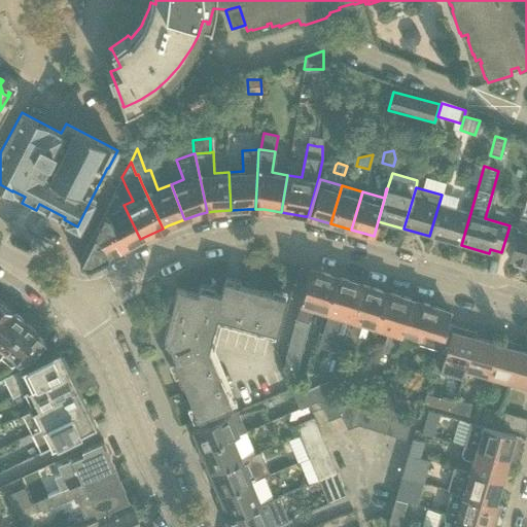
[(124,205),(115,190),(78,261),(88,266),(140,239),(124,205)]
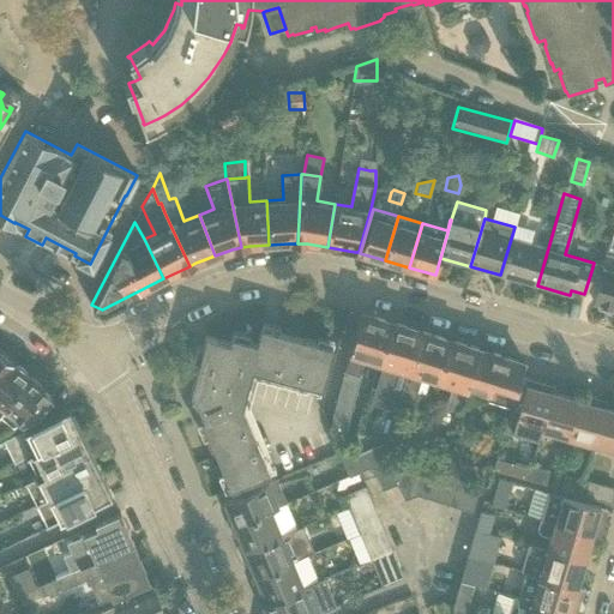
[(515,227),(500,275),(537,286),(547,248),(530,244),(533,232),(530,232),(518,228),(515,227)]
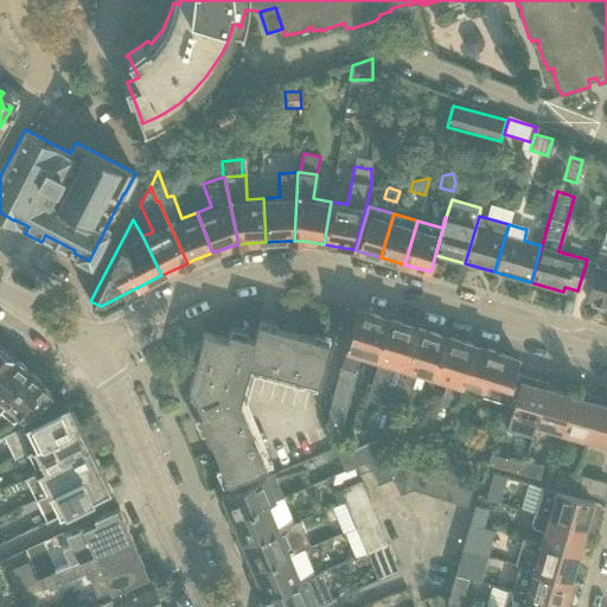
[(606,269),(596,267),(594,276),(587,299),(592,300),(590,304),(604,307),(605,304),(606,304),(606,269)]
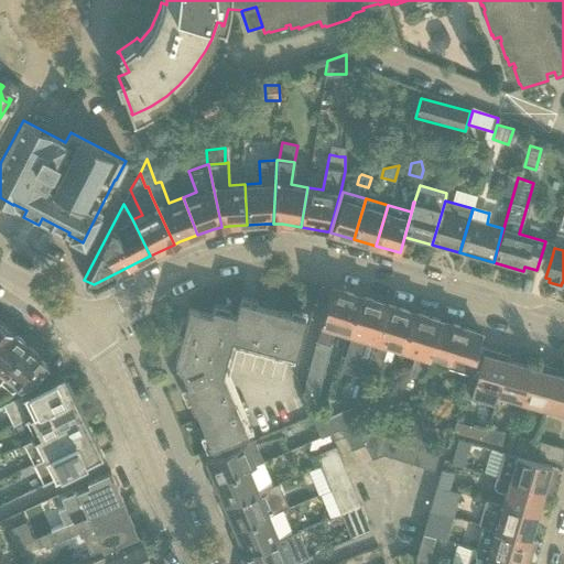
[(316,342),(308,371),(323,375),(331,344),(328,344),(332,331),(347,335),(359,296),(333,288),(316,342)]
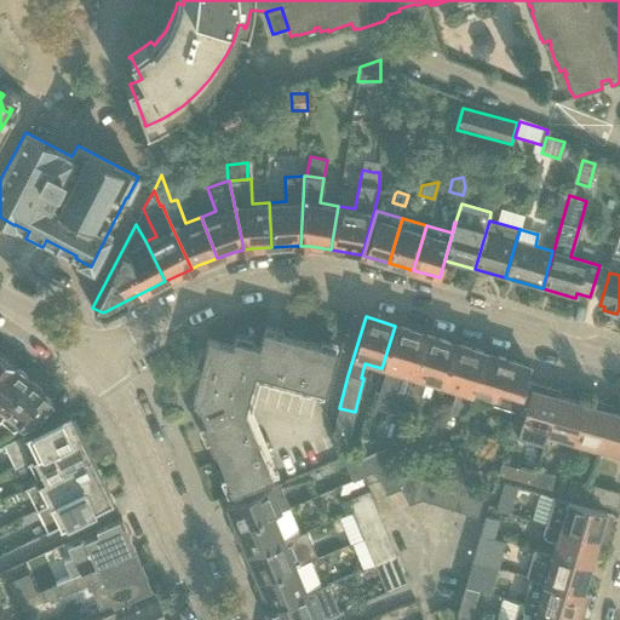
[(383,379),(378,394),(386,396),(403,401),(411,377),(424,334),(395,326),(382,368),(385,369),(383,379)]
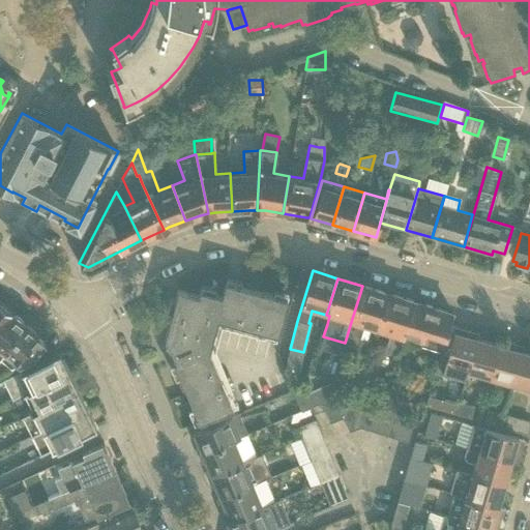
[(286,300),(237,287),(224,283),(219,296),(199,291),(197,296),(176,291),(163,340),(165,341),(174,362),(173,363),(198,422),(231,408),(207,349),(204,350),(203,347),(204,344),(209,345),(216,319),(276,335),(286,300)]
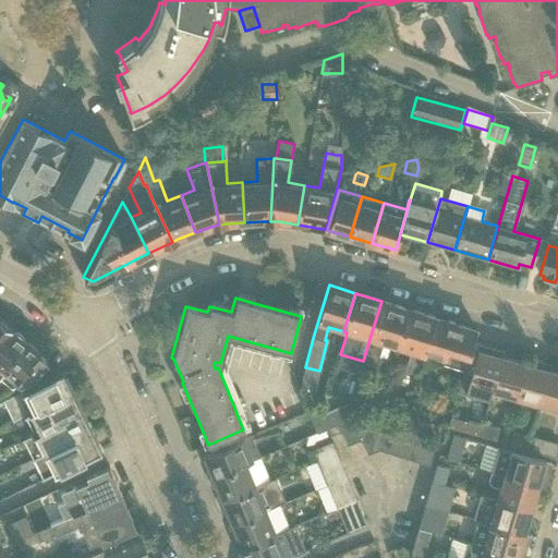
[(370,339),(363,361),(375,365),(381,343),(396,348),(408,308),(381,301),(370,339)]
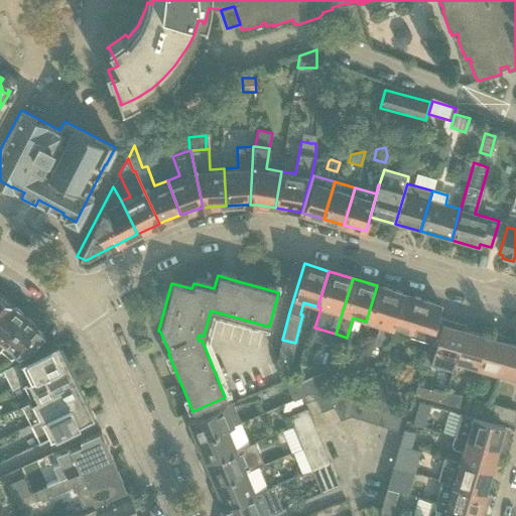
[(377,285),(366,321),(379,326),(373,346),(389,339),(392,330),(402,293),(377,285)]
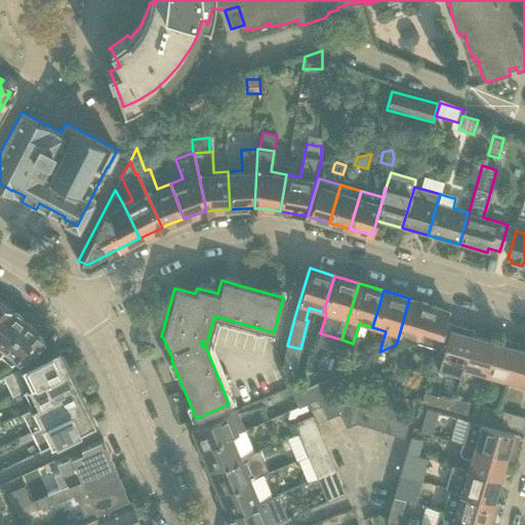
[(399,335),(396,345),(404,341),(416,342),(416,344),(436,349),(440,334),(442,328),(443,324),(444,321),(446,316),(447,311),(409,298),(399,335)]
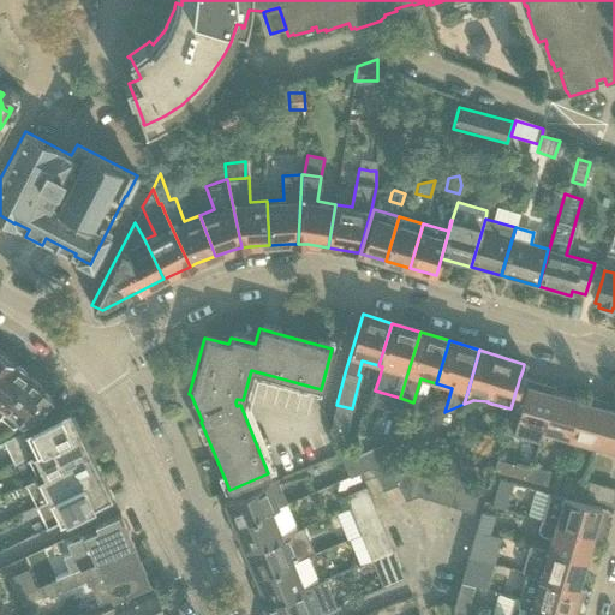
[(0,417),(12,427),(18,424),(39,413),(45,405),(52,396),(41,388),(42,387),(29,377),(27,375),(24,371),(19,368),(17,366),(13,364),(15,363),(0,352),(0,417)]
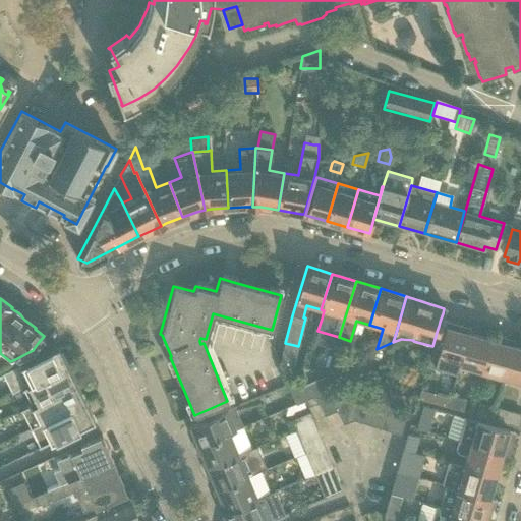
[(432,346),(425,367),(456,375),(459,365),(468,334),(460,332),(462,326),(441,319),(440,322),(439,326),(437,332),(432,346)]
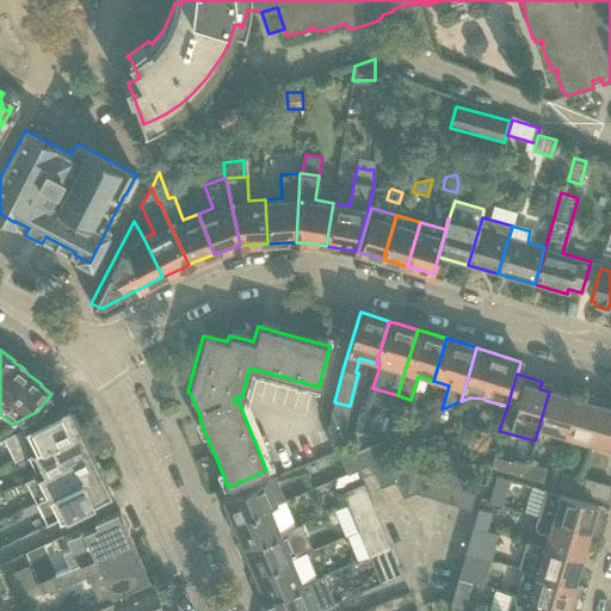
[(538,429),(565,437),(574,399),(549,392),(538,429)]
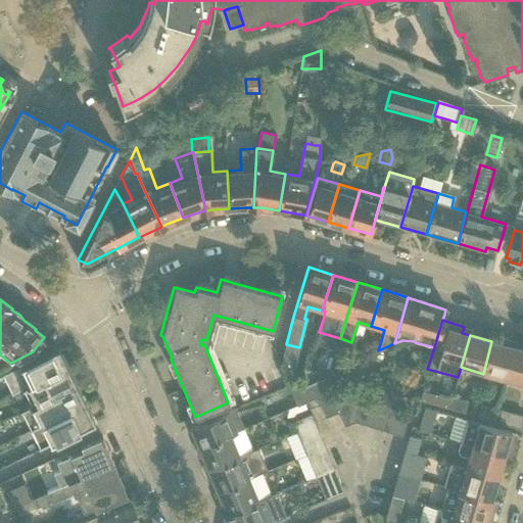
[(491,341),(483,374),(505,380),(514,348),(508,346),(508,343),(507,339),(493,335),(491,341)]
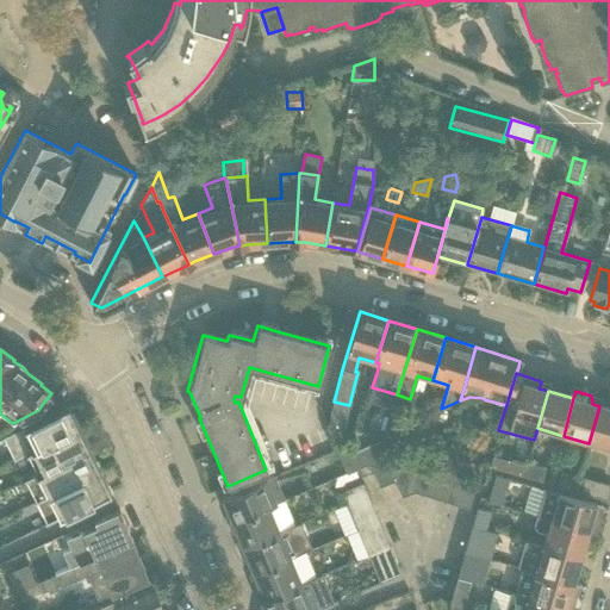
[(13,460),(27,453),(26,453),(78,427),(67,405),(1,437),(2,440),(4,439),(13,458),(12,459),(13,460)]
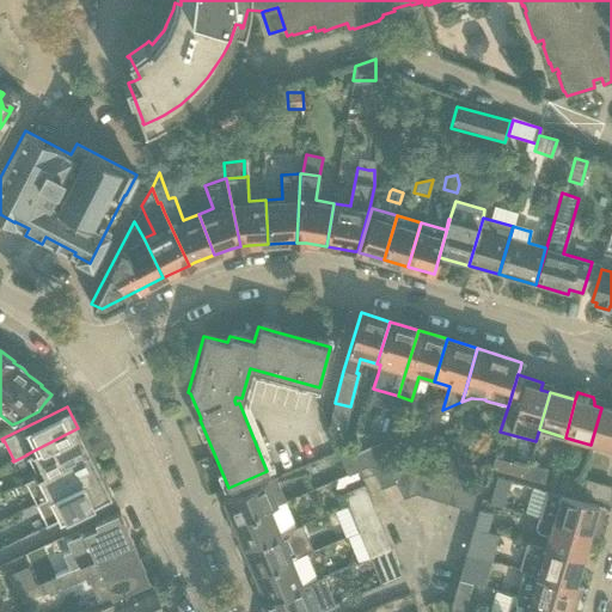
[(611,410),(601,408),(591,445),(611,450),(611,410)]
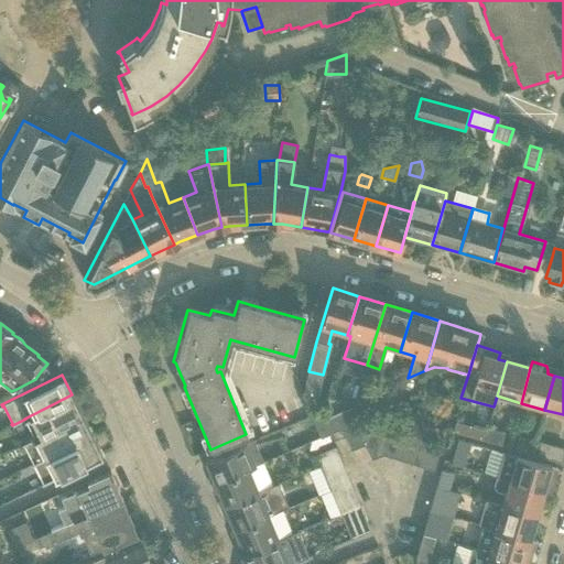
[(303,391),(311,410),(317,388),(304,383),(303,391)]
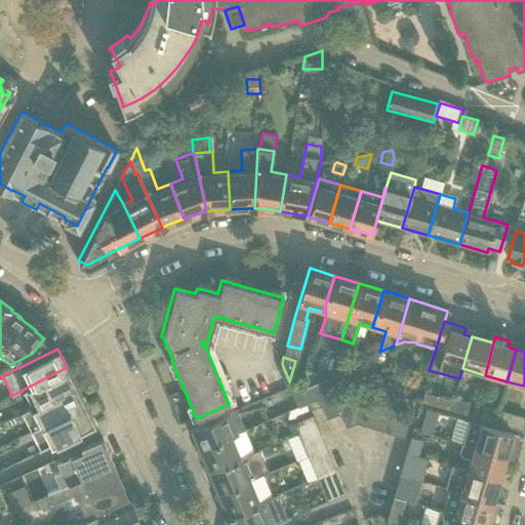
[(24,390),(32,407),(32,408),(76,386),(67,367),(23,390),(24,390)]
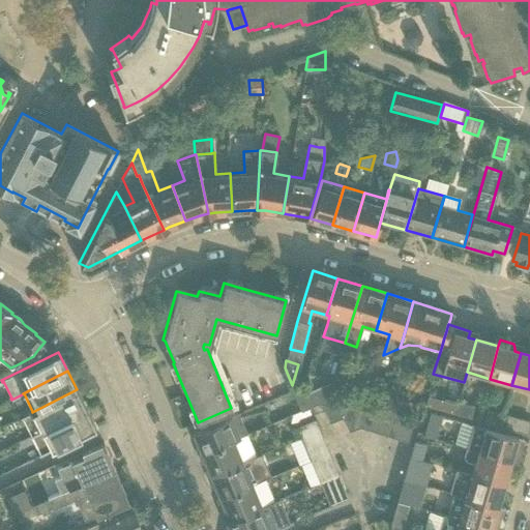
[(345,417),(341,409),(330,384),(316,389),(330,423),(343,418),(345,417)]
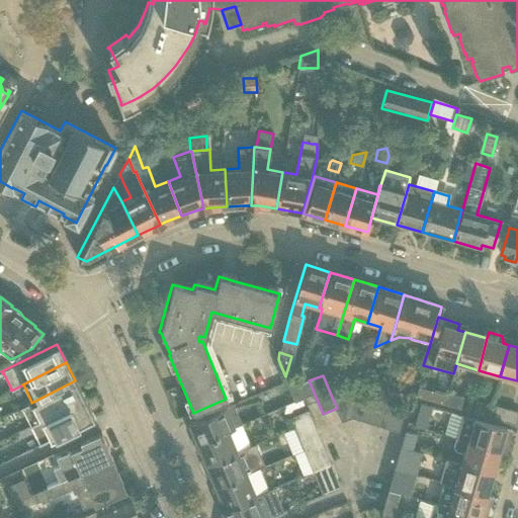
[(28,426),(84,399),(75,380),(31,403),(31,402),(19,408),(20,409),(21,409),(29,425),(28,426)]
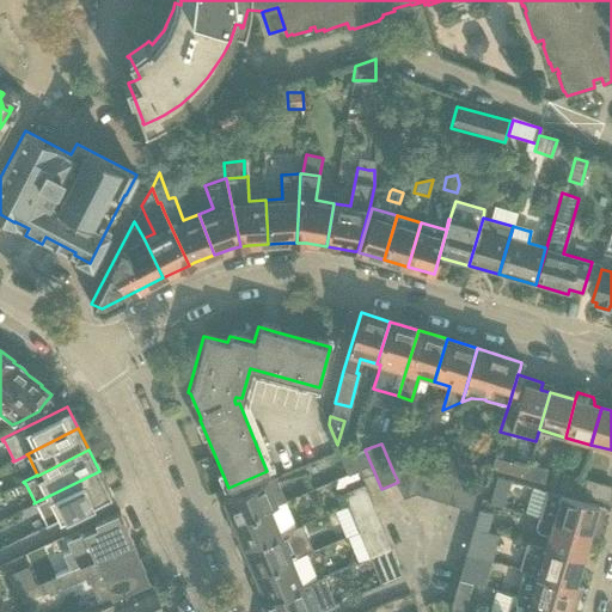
[(494,458),(490,467),(525,478),(528,467),(494,458)]
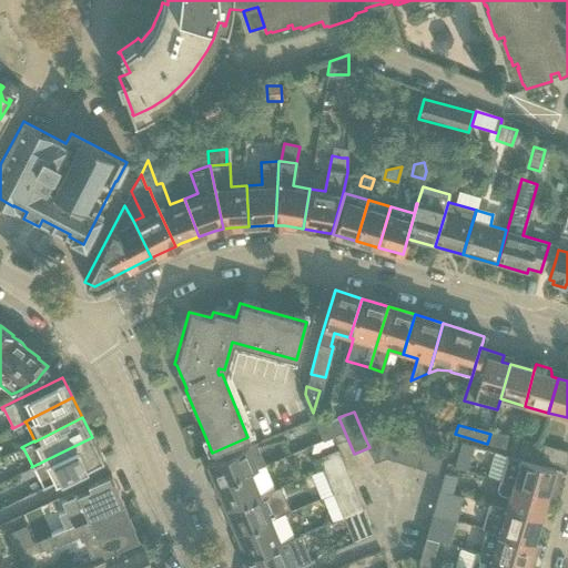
[(387,459),(385,430),(365,438),(369,447),(367,448),(374,464),(385,458),(387,459)]
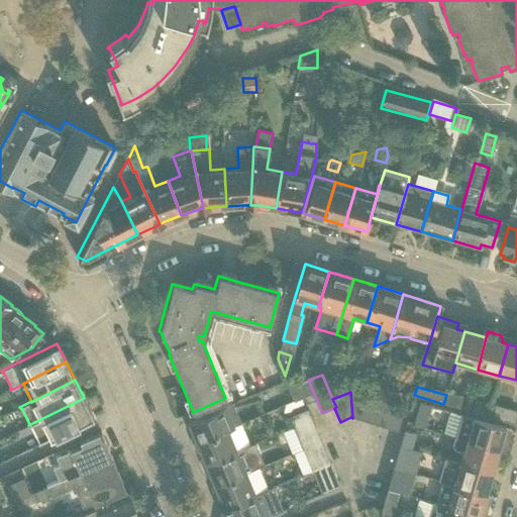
[(368,397),(350,392),(352,418),(360,420),(368,397)]
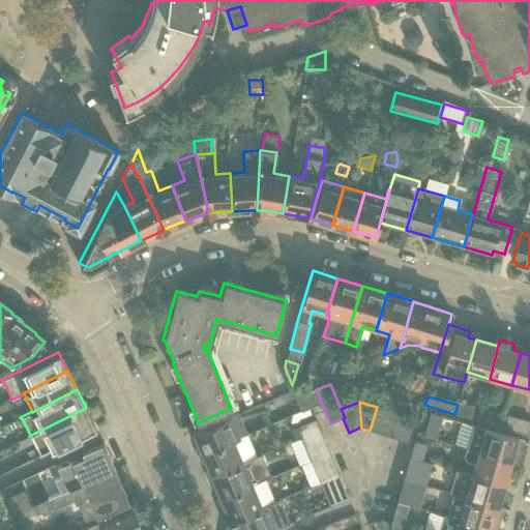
[(458,405),(454,414),(470,418),(474,407),(459,402),(458,405)]
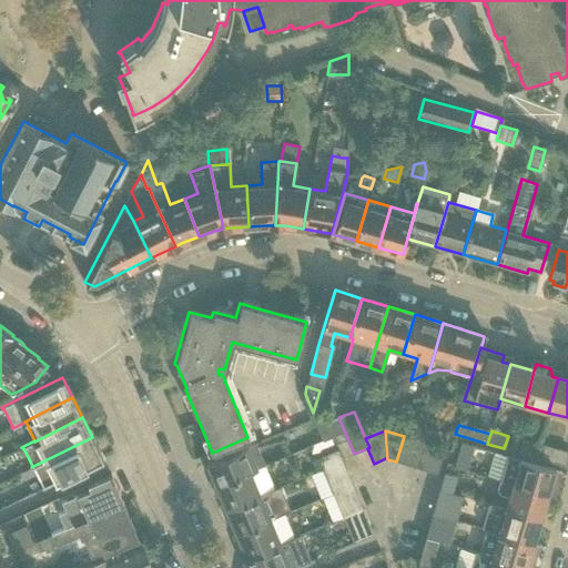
[(417,440),(404,436),(396,462),(409,466),(417,440)]
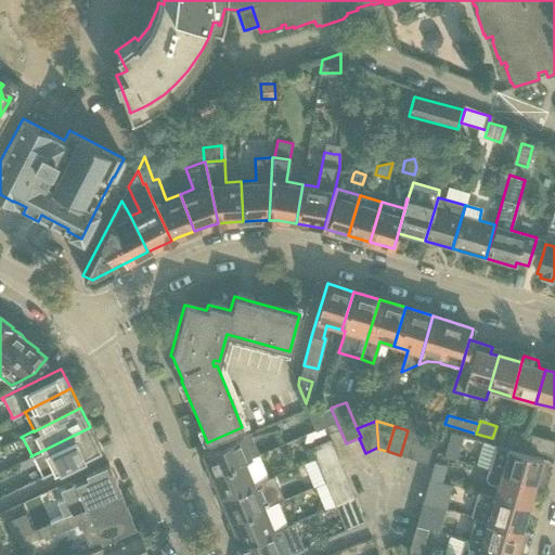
[(90,427),(30,456),(31,457),(33,457),(41,475),(40,475),(40,477),(100,448),(90,427)]
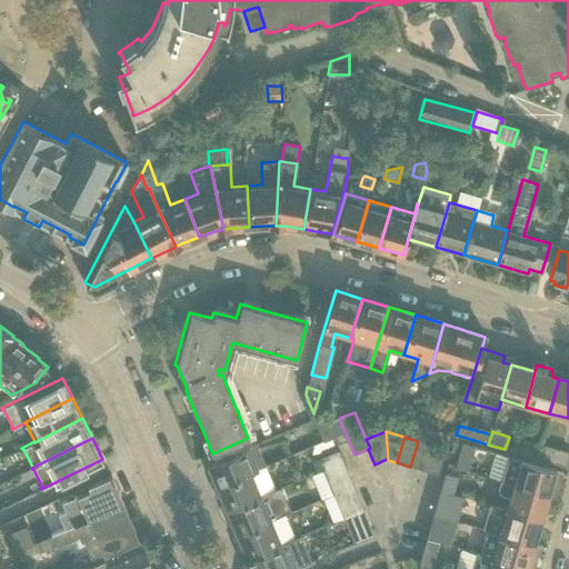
[(423,470),(431,446),(418,441),(410,467),(423,470)]
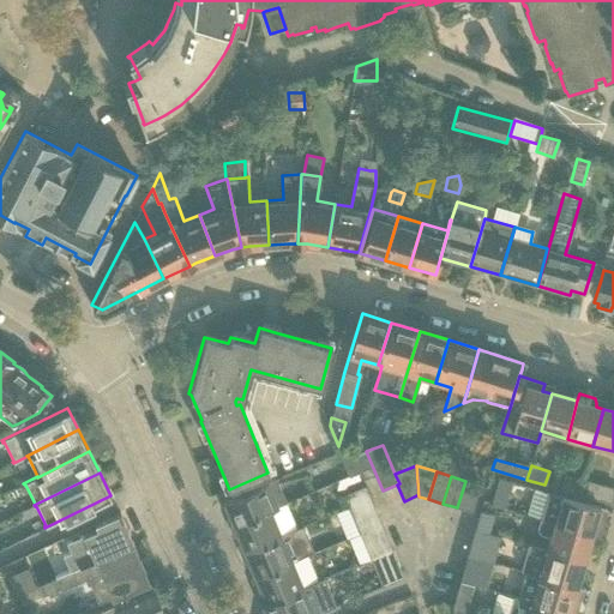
[(565,476),(560,489),(577,494),(581,481),(565,476)]
